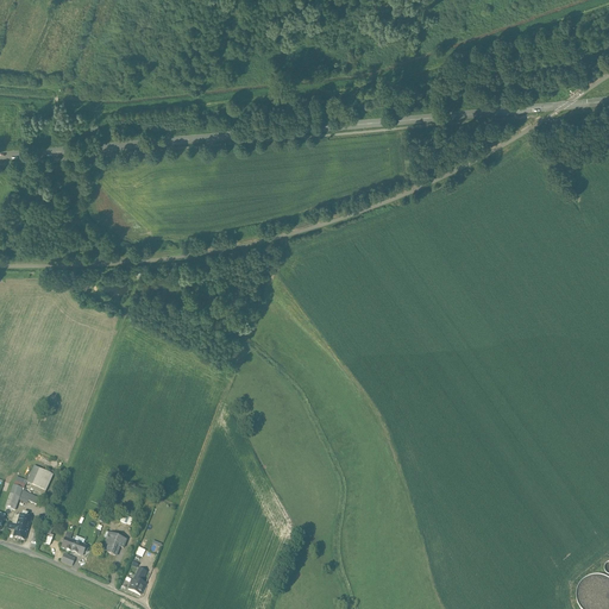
[(88,284),(81,281),(76,292),(85,295),(88,284)]
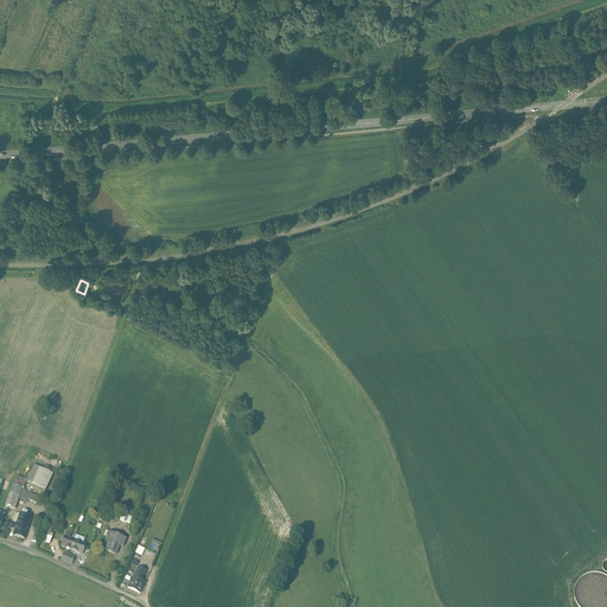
[(52,473),(34,465),(27,481),(32,484),(45,490),(52,473)]
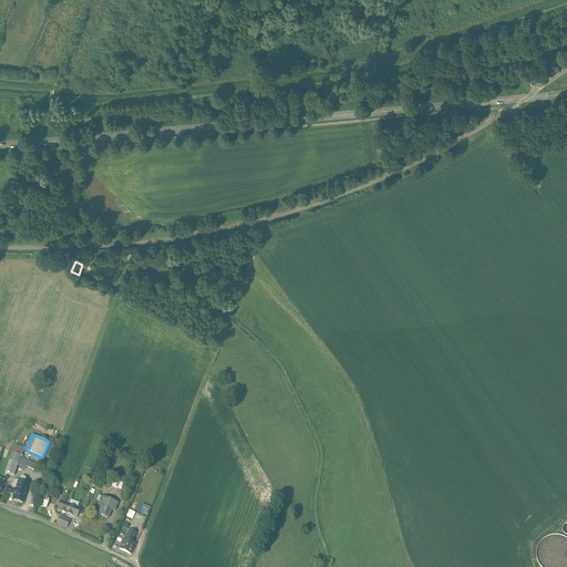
[(28,460),(21,455),(12,453),(11,456),(19,460),(18,463),(17,465),(27,470),(28,467),(26,466),(29,461),(28,461),(28,460)]
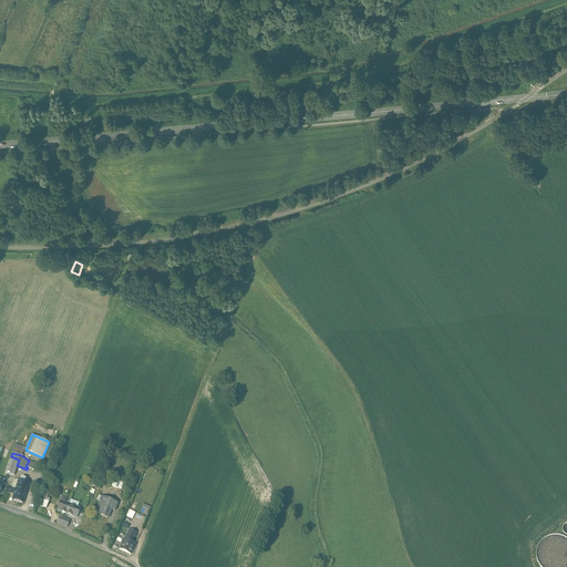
[(18,463),(10,461),(6,473),(13,476),(17,465),(18,463)]
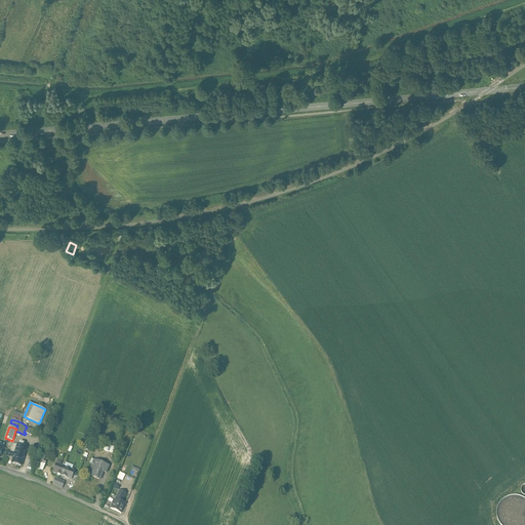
[(36,432),(27,427),(24,432),(26,433),(34,437),(36,432)]
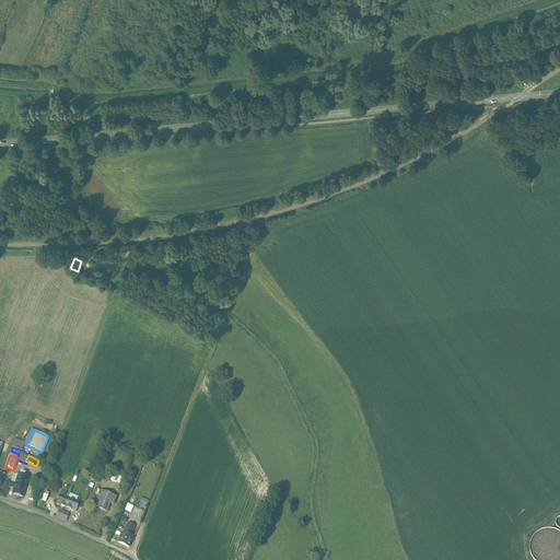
[(19,474),(18,474),(14,475),(14,474),(13,475),(11,481),(15,482),(14,485),(26,488),(28,477),(24,476),(20,475),(19,474)]
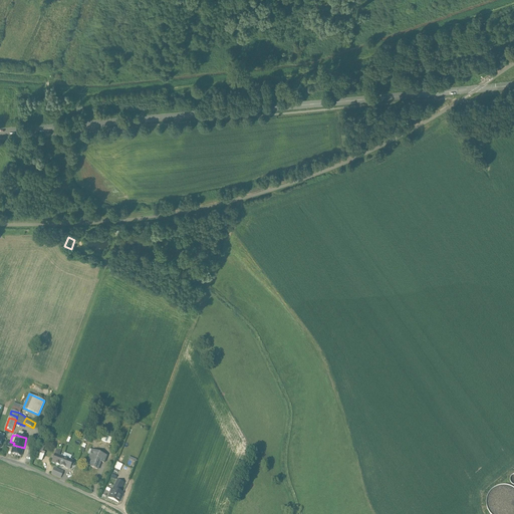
[(111,438),(102,435),(100,441),(109,444),(111,438)]
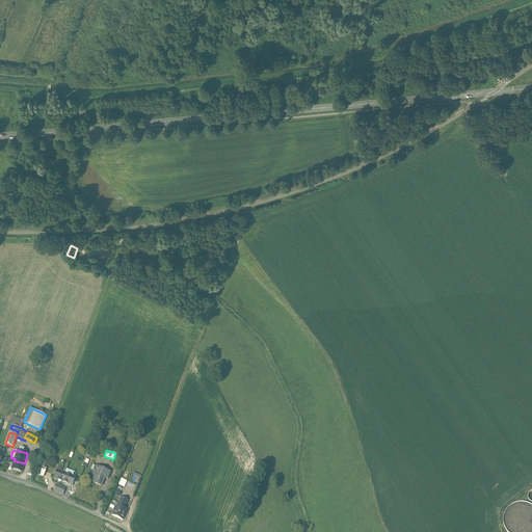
[(25,463),(14,460),(12,463),(11,469),(22,472),(25,463)]
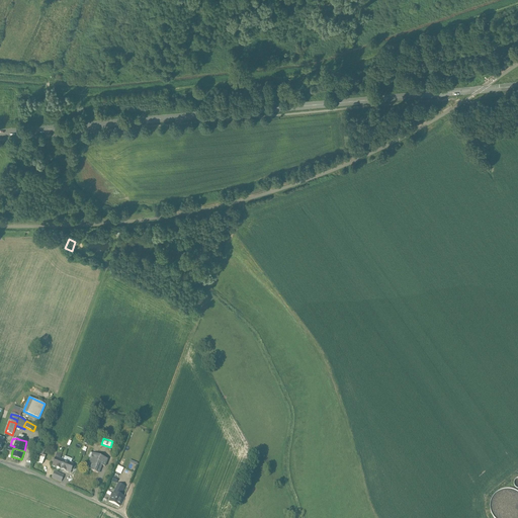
[(61,454),(57,452),(52,465),(63,469),(66,461),(59,458),(61,454)]
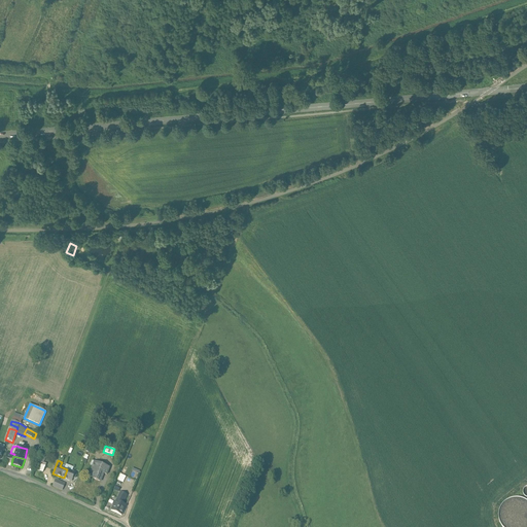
[(45,463),(38,461),(35,469),(42,472),(45,463)]
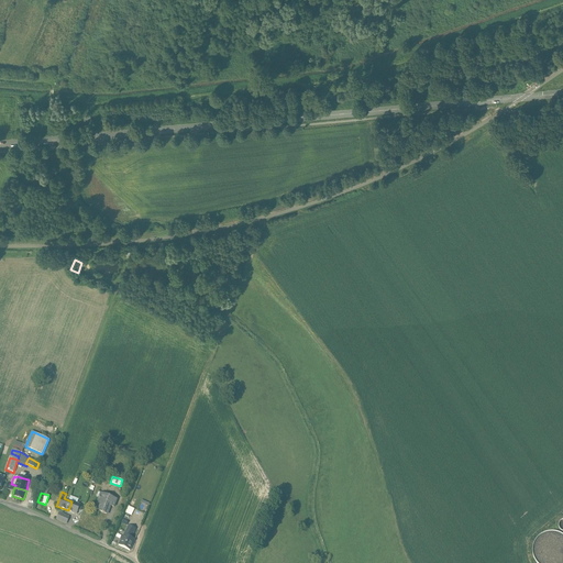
[(117,499),(102,494),(100,498),(98,497),(98,498),(97,503),(97,504),(96,507),(100,508),(99,510),(107,514),(110,506),(114,507),(117,499)]
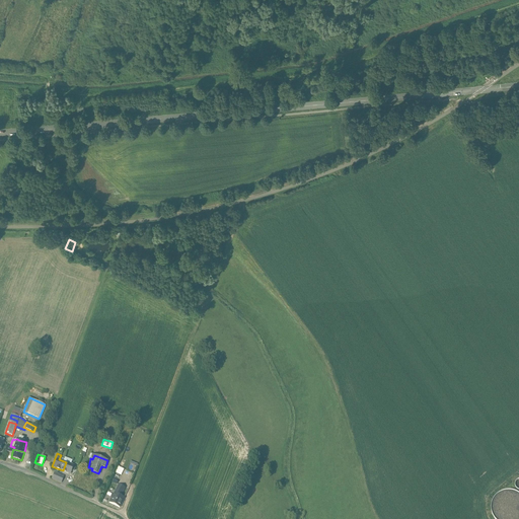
[(73,465),(66,462),(63,470),(70,473),(73,465)]
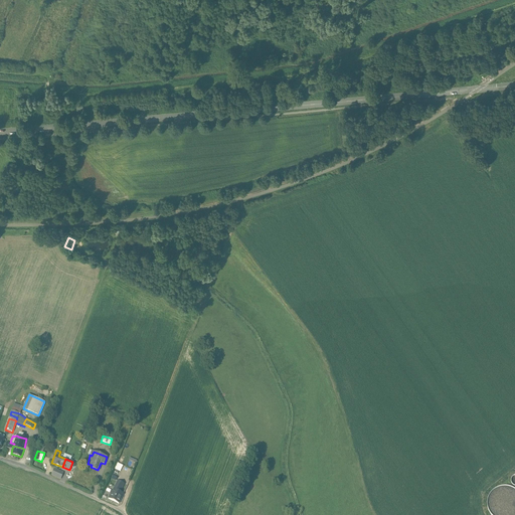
[(63,473),(54,469),(52,475),(60,479),(63,473)]
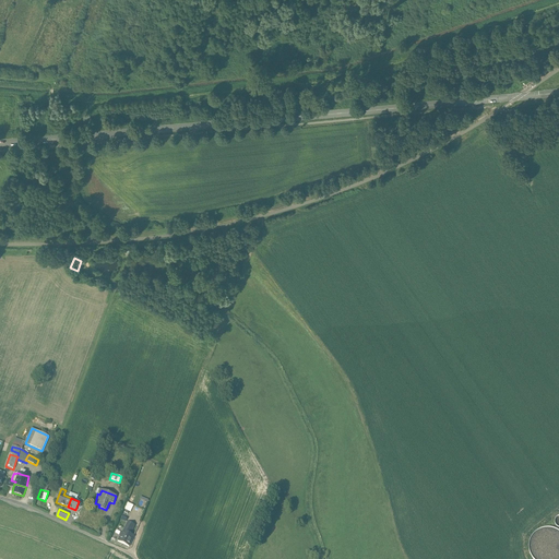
[(134,524),(128,522),(123,531),(129,533),(134,524)]
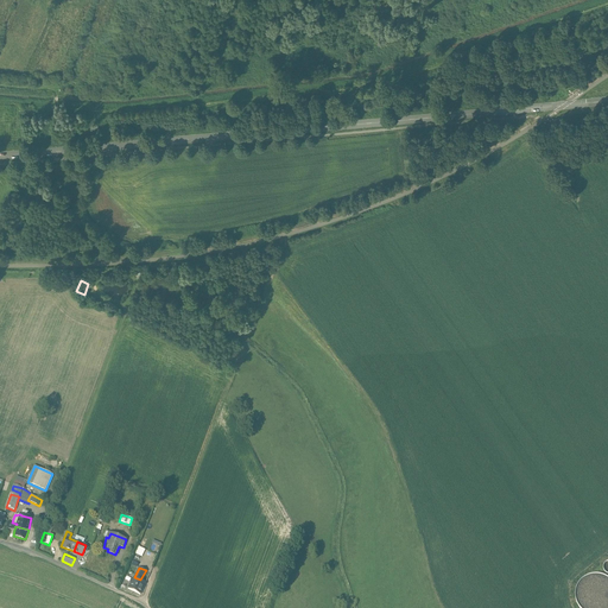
[(607,575),(607,574),(596,577),(591,580),(593,582),(595,581),(596,586),(593,587),(594,589),(593,589),(594,594),(597,593),(599,596),(607,593),(607,595),(607,575)]
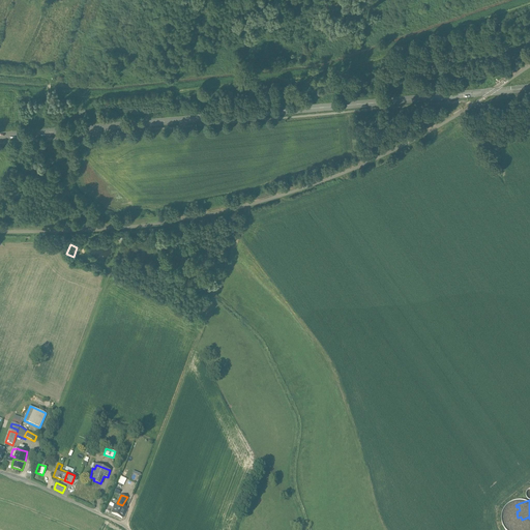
[(122,505),(117,503),(112,512),(122,518),(126,507),(122,505)]
